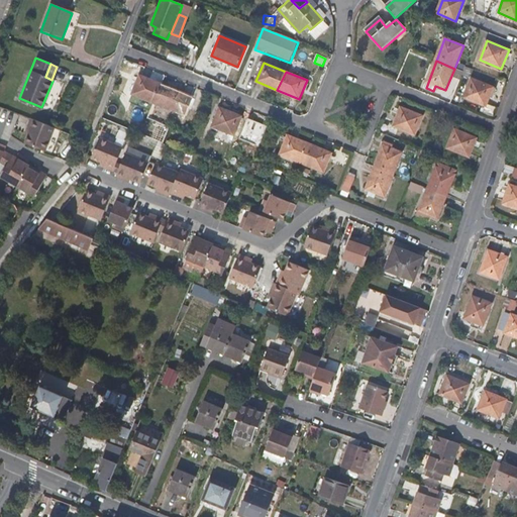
[(153,103),(161,85),(138,76),(131,95),(153,103)]
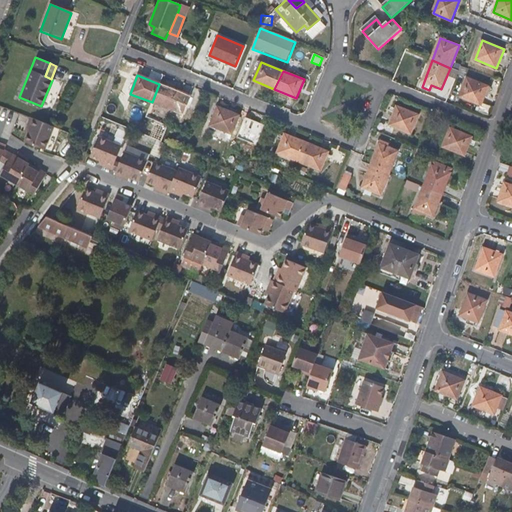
[(489,86),(467,78),(460,97),(481,105),(489,86)]
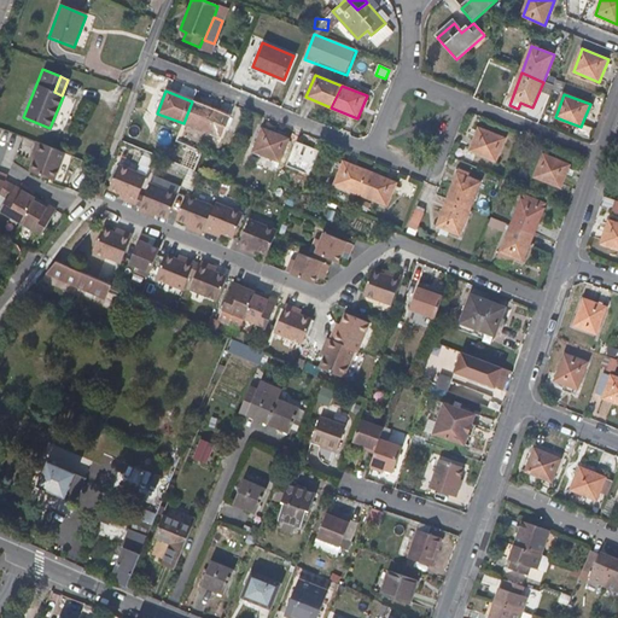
[(228,116),(192,101),(184,123),(176,139),(193,146),(199,130),(220,139),(228,116)]
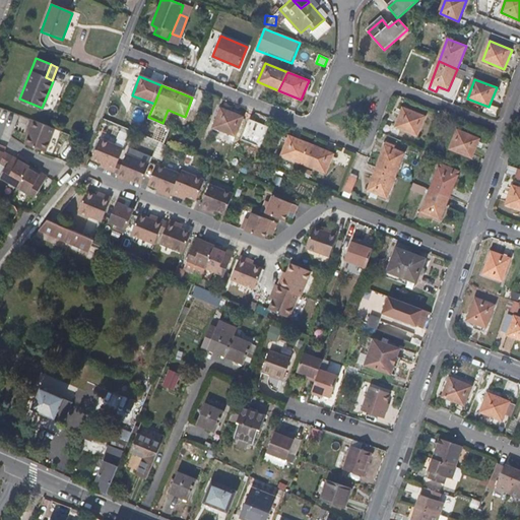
[(403,107),(395,126),(417,135),(426,116),(403,107)]
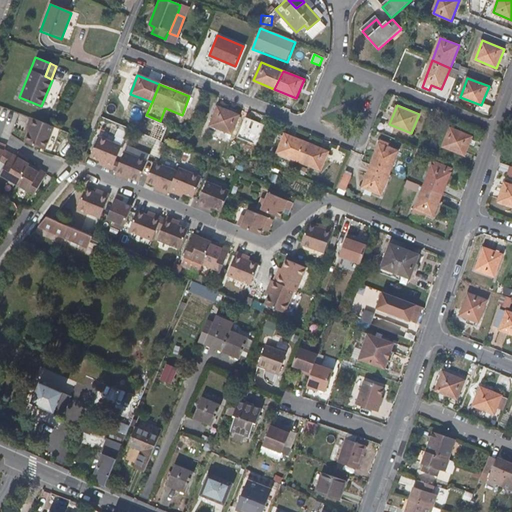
[(216,106),(209,125),(232,134),(239,116),(216,106)]
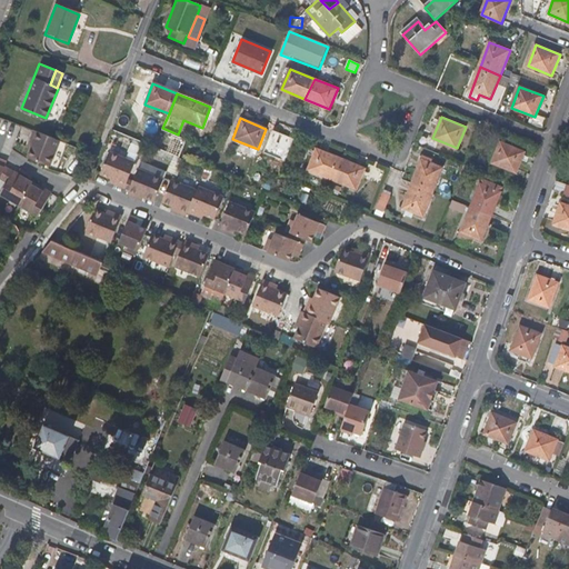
[(26,157),(49,166),(59,140),(32,129),(27,145),(30,147),(26,157)]
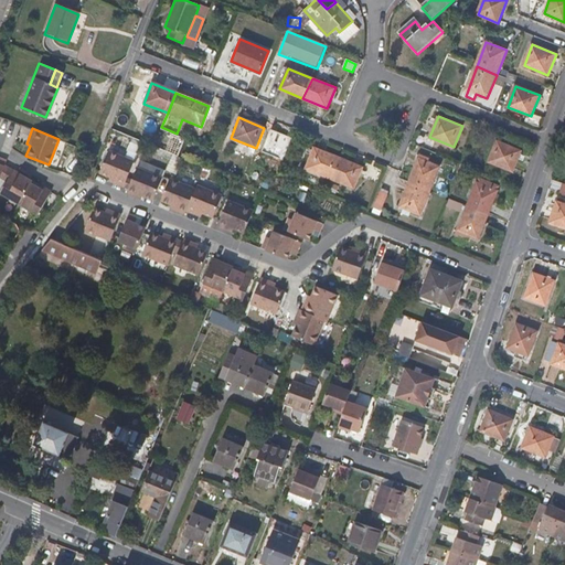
[(189,150),(192,140),(187,138),(183,147),(189,150)]
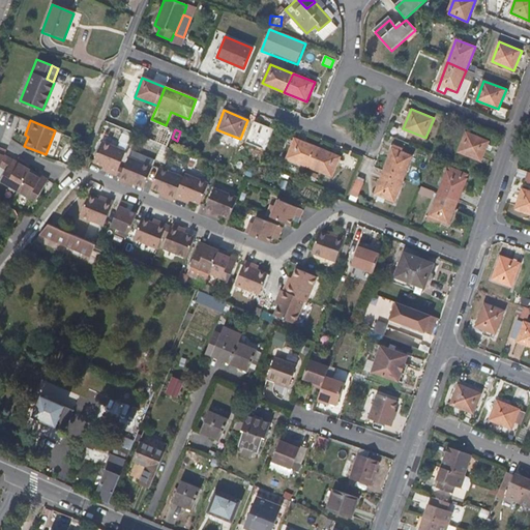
[(466,133),(459,151),(481,160),(489,142),(466,133)]
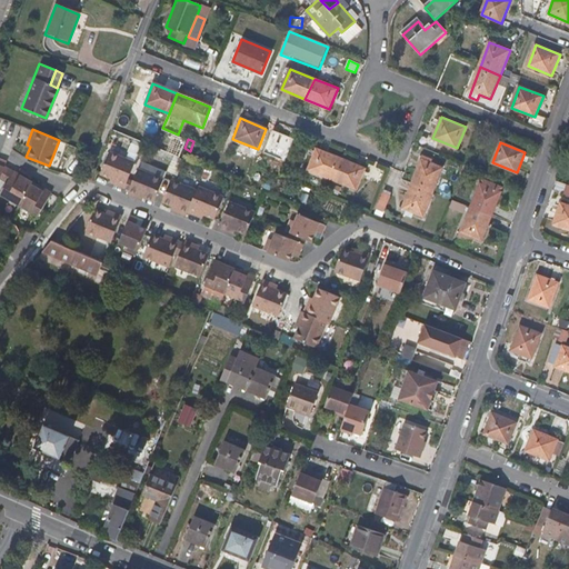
[(307,169),(331,180),(340,159),(316,149),(307,169)]
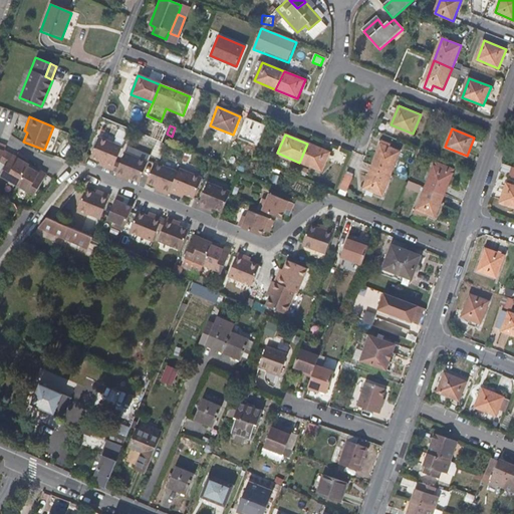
[(113,162),(119,146),(97,136),(93,145),(88,156),(99,160),(98,163),(110,169),(113,162)]
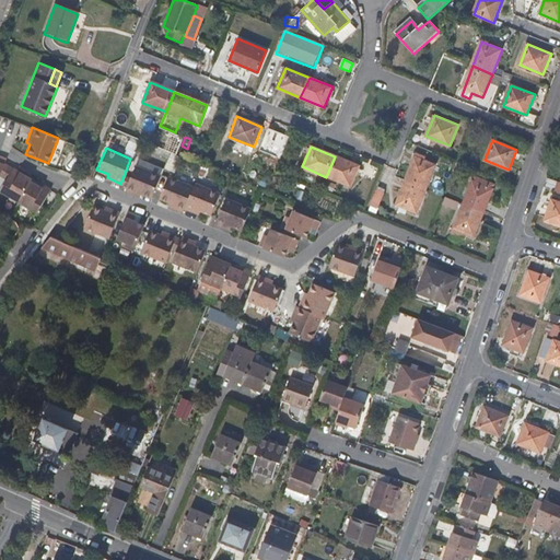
[(335,156),(326,177),(350,187),(359,165),(335,156)]
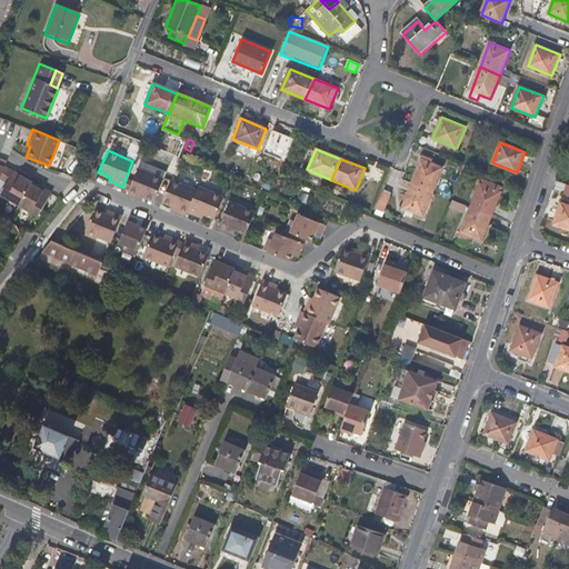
[(413,183),(432,191),(443,168),(423,160),(413,183)]
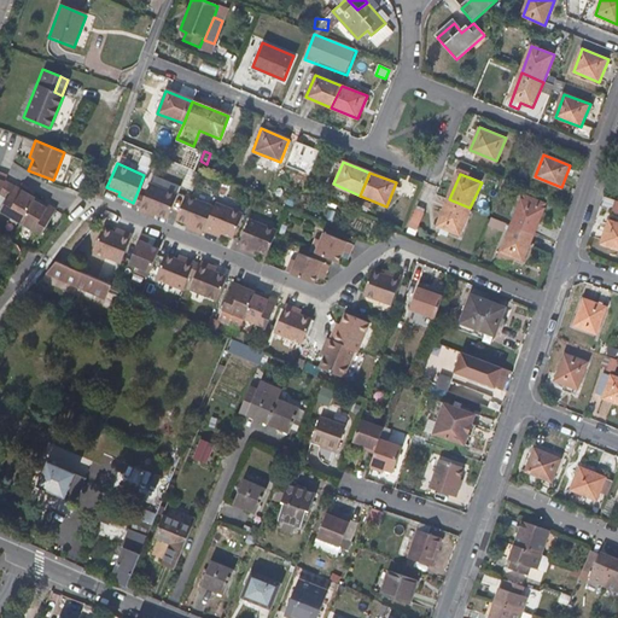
[(165,217),(176,192),(149,181),(143,197),(139,205),(136,210),(153,217),(155,213),(165,217)]
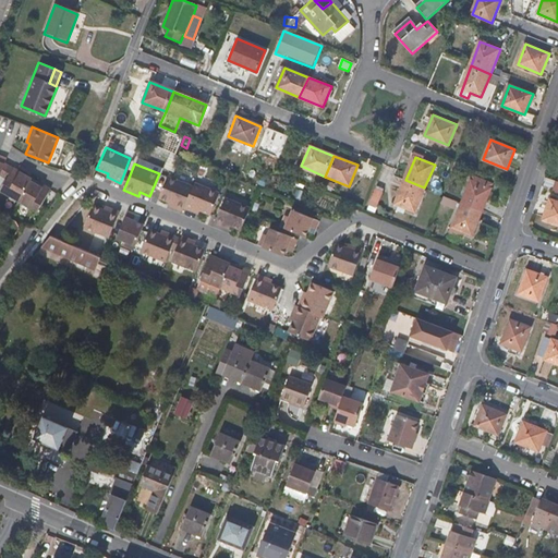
[(0,176),(0,178),(4,181),(12,169),(4,165),(0,176)]
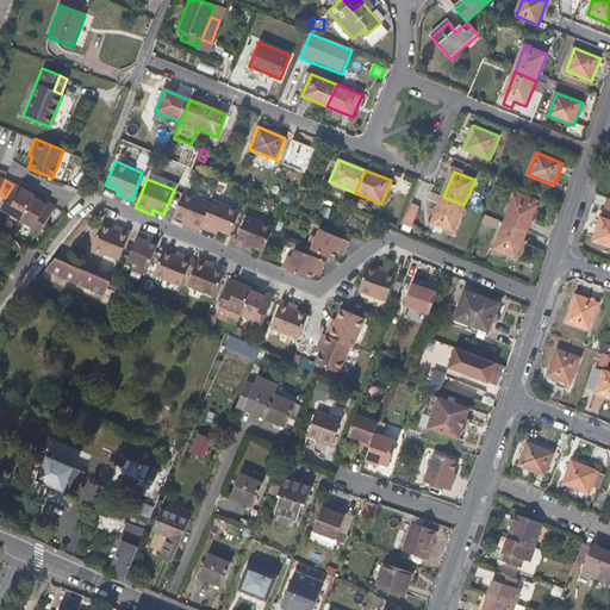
[(0,206),(0,211),(19,222),(33,197),(13,185),(5,198),(0,206)]
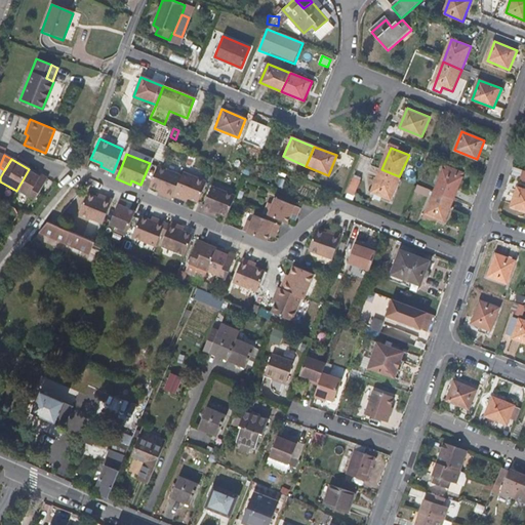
[(170,194),(179,174),(156,165),(148,185),(157,189),(156,192),(169,198),(170,194)]
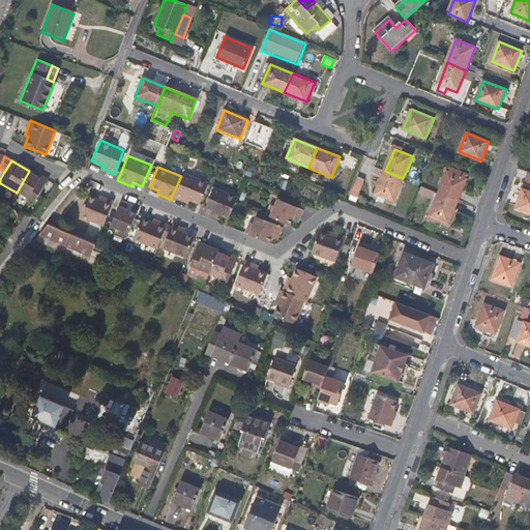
[(439,194),(459,202),(468,179),(467,179),(468,175),(450,168),(439,194)]
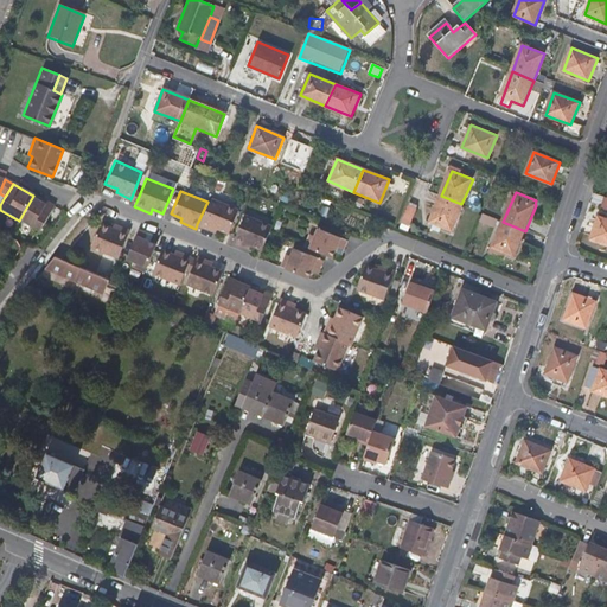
[(33,196),(19,221),(40,232),(55,209),(33,196)]
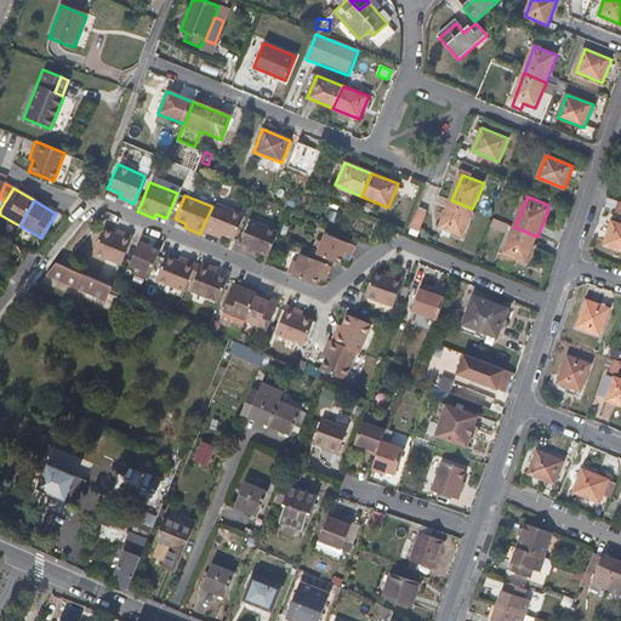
[(461,235),(472,209),(451,200),(440,226),(443,228),(442,233),(450,237),(453,232),(461,235)]
